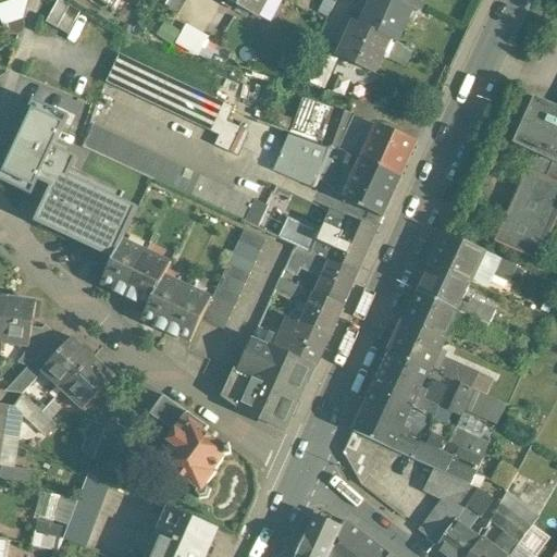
[(27,0),(16,0),(0,5),(0,19),(2,26),(23,20),(27,0)]
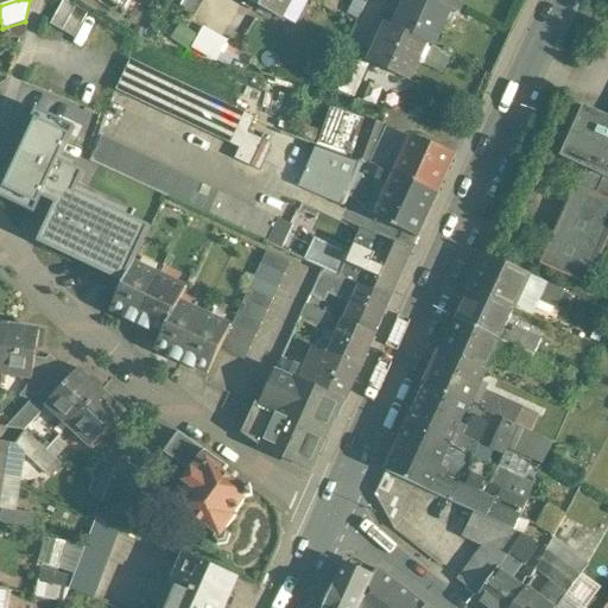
[(76,7),(64,0),(50,25),(62,32),(76,7)]
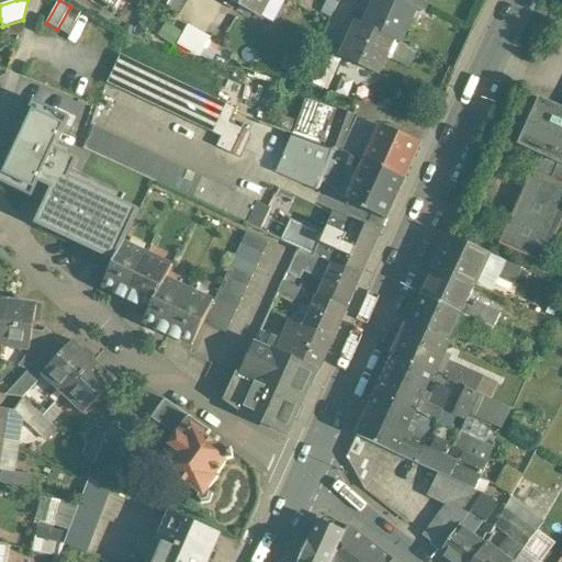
[(119,0),(98,0),(114,10),(119,0)]
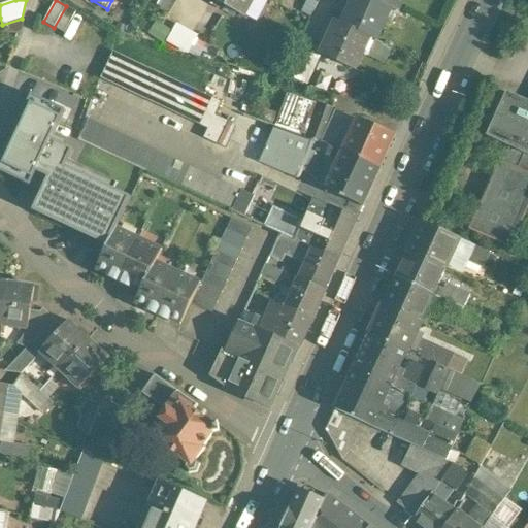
[(254,0),(212,0),(244,18),(254,0)]
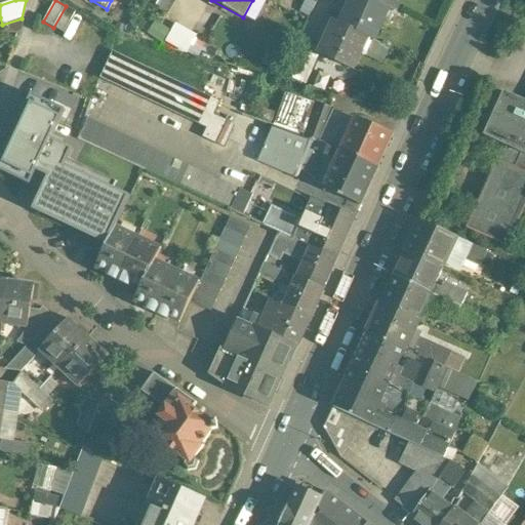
[(389,8),(370,0),(351,0),(340,25),(339,25),(368,38),(367,38),(375,42),(375,41),(374,40),(389,9),(389,8)]
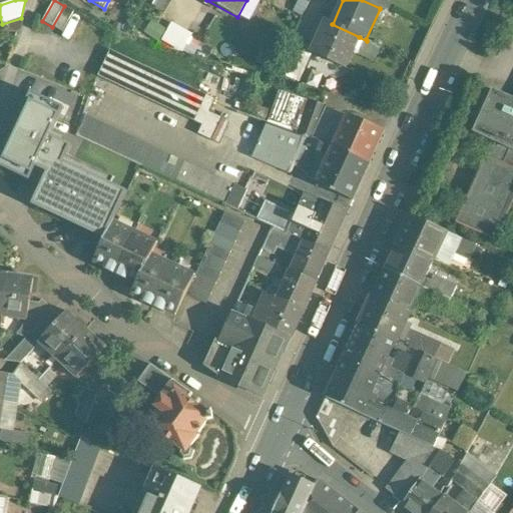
[(362,0),(380,8),(380,9),(387,12),(388,11),(387,10),(391,0),(362,0)]
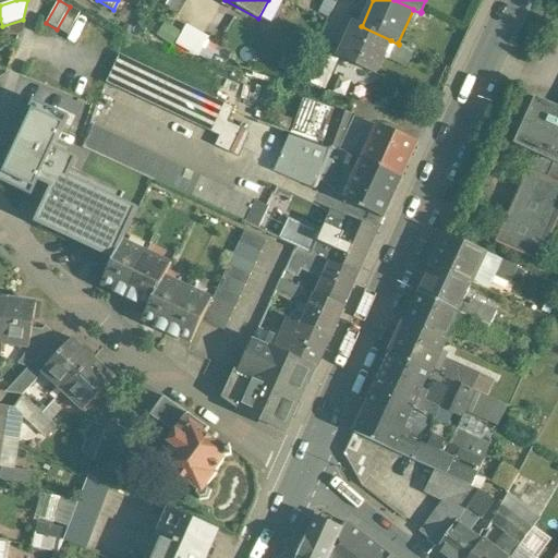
[(70,7),(57,29),(68,35),(81,12),(70,7)]
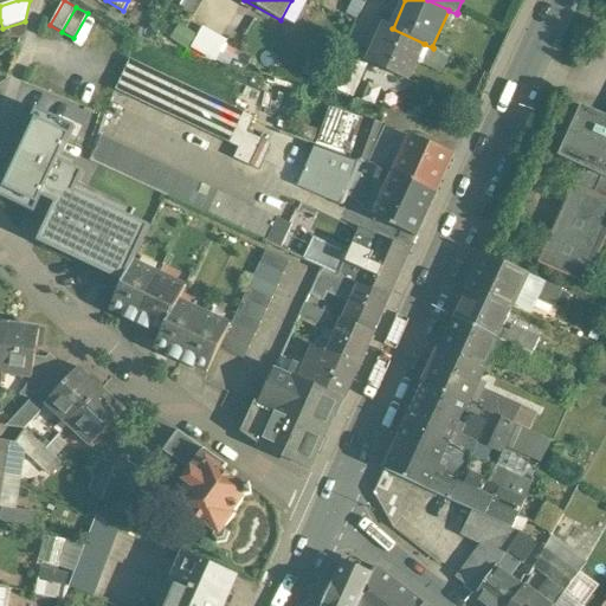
[(425,44),(392,28),(393,28),(384,25),(384,26),(385,26),(368,63),(367,62),(367,63),(408,82),(408,81),(424,44),(425,44)]
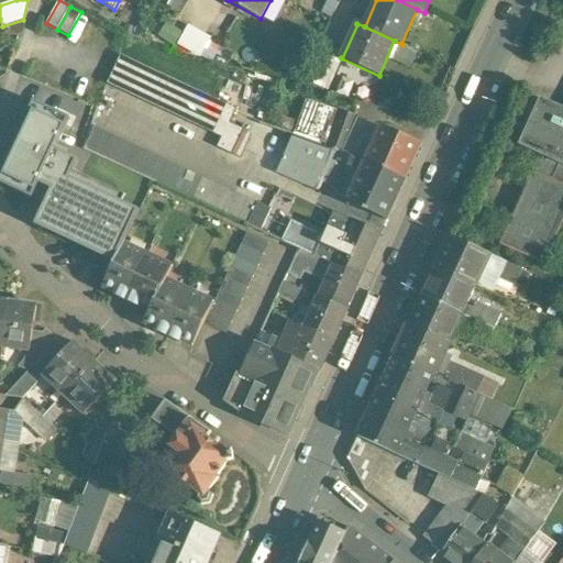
[(210,59),(218,41),(183,25),(174,44),(210,59)]
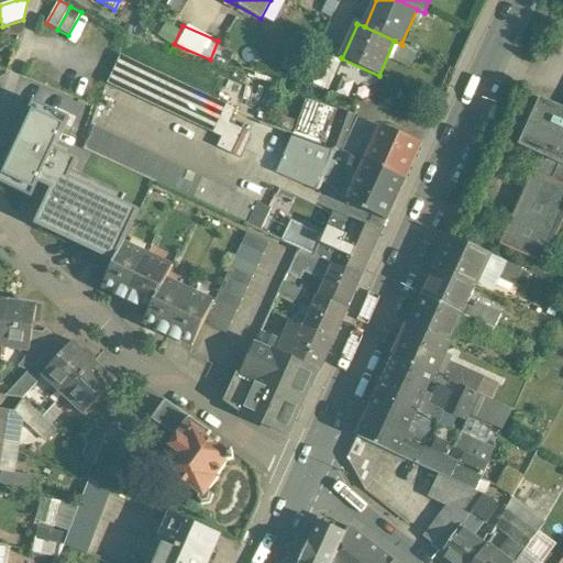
[(224,122),(231,106),(113,54),(101,83),(216,134),(210,146),(236,157),(247,132),(224,122)]
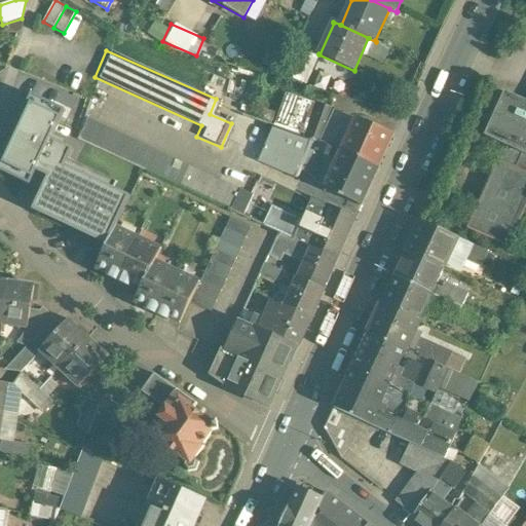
[(20,72),(14,89),(26,94),(32,76),(20,72)]
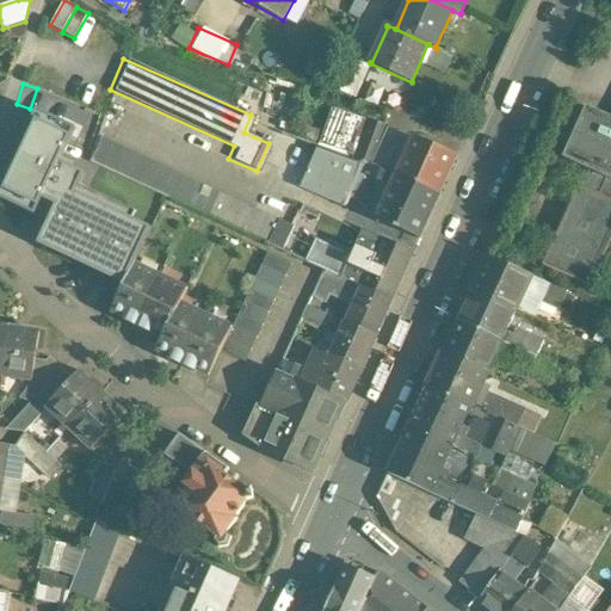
[(610,118),(586,107),(563,159),(590,171),(581,189),(610,201),(610,118)]
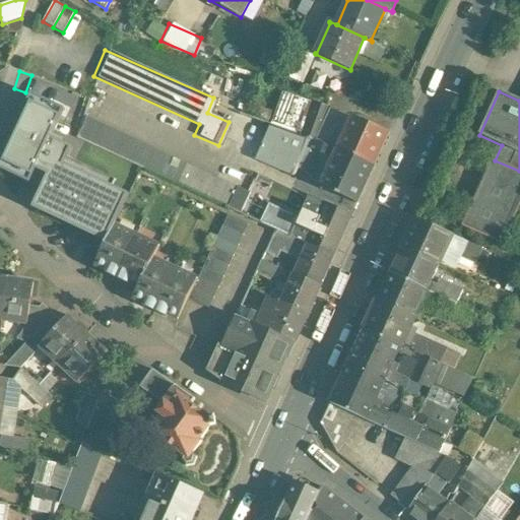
[(107,245),(116,226),(130,196),(113,188),(116,182),(67,158),(71,149),(64,146),(65,142),(52,136),(64,110),(30,93),(0,158),(0,171),(29,185),(37,172),(47,177),(31,209),(107,245)]
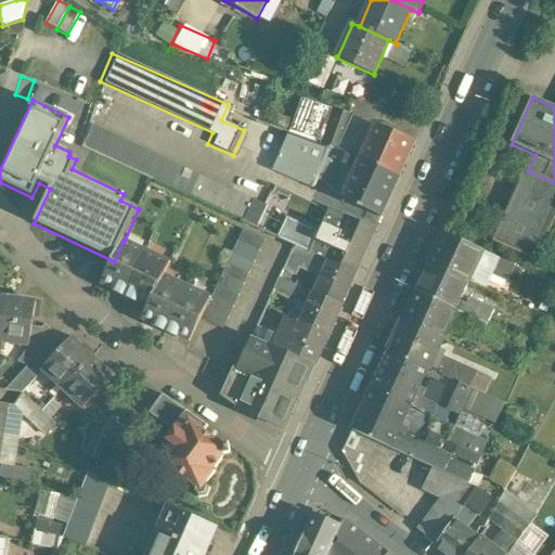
[(335,112),(301,100),(295,119),(327,131),(335,112)]
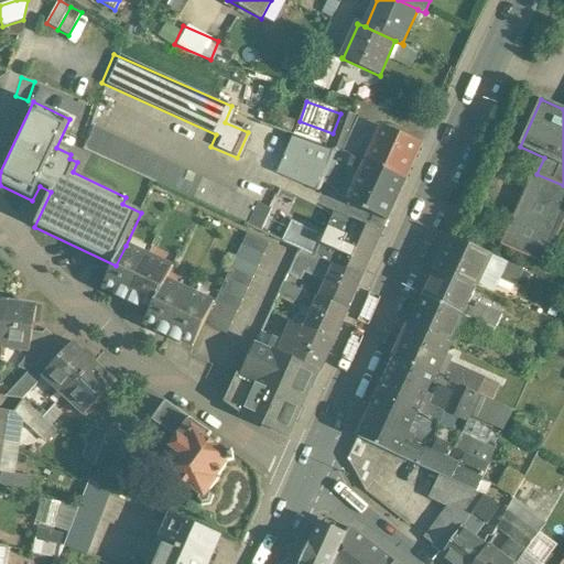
[(357,119),(342,114),(333,133),(328,148),(327,149),(334,151),(345,154),(354,129),(357,119)]
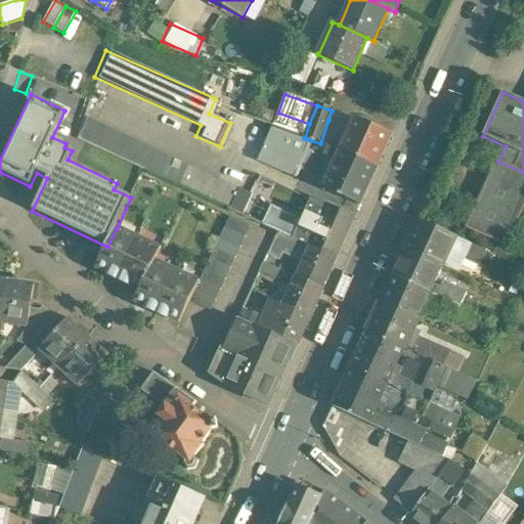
[(309,124),(278,113),(273,126),(305,137),(309,124)]
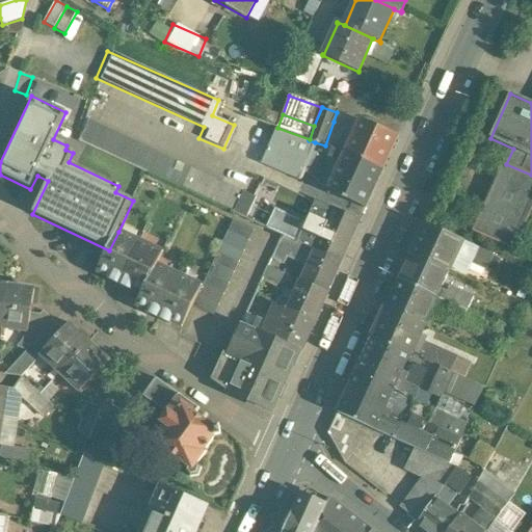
[(256,198),(86,118),(78,141),(245,219),(256,198)]
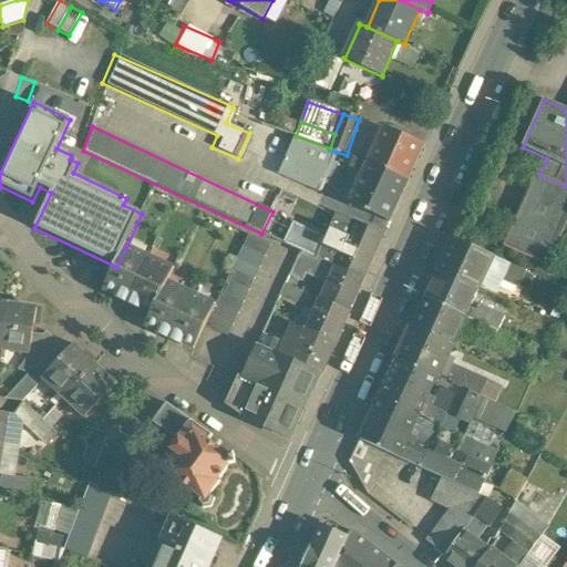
[(423,146),(382,129),(379,136),(368,163),(408,181),(423,146)]
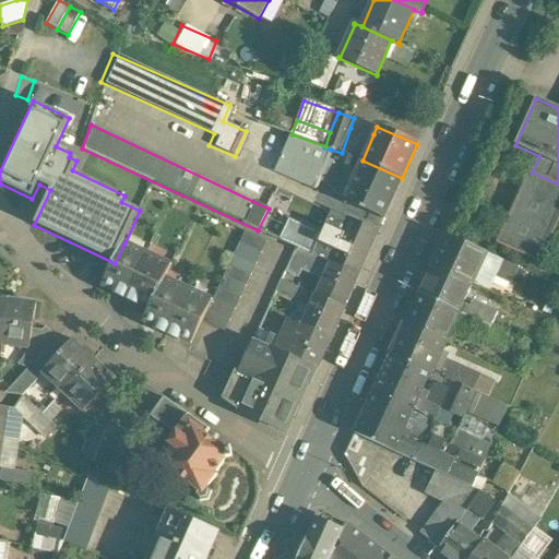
[(363,161),(373,134),(351,128),(342,153),(363,161)]
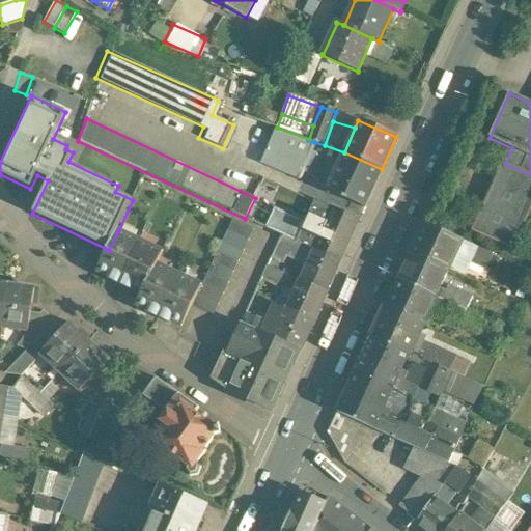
[(327,190),(344,152),(325,145),(314,142),(304,169),(327,190)]
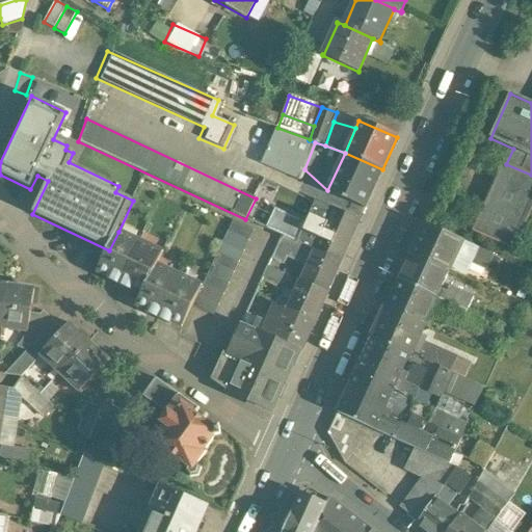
[(327,190),(326,192),(365,209),(382,169),(345,153),(327,190)]
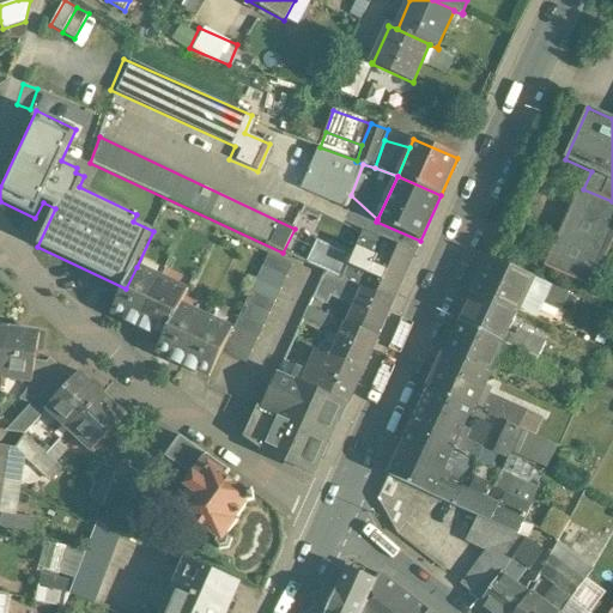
[(581,188),(545,266),(593,287),(593,286),(589,285),(612,232),(612,201),(583,189),(581,188)]
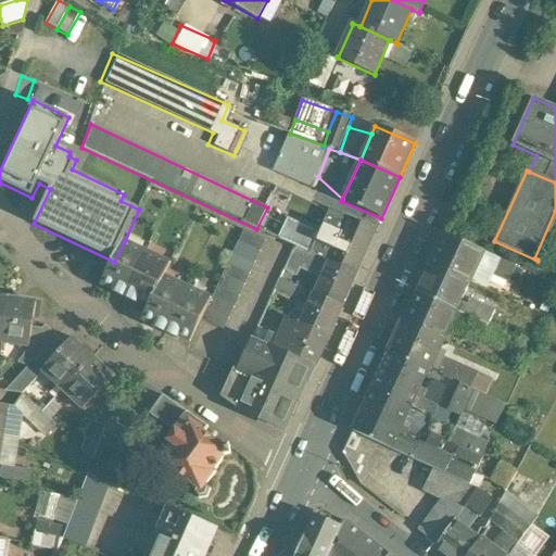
[(330,213),(293,194),(286,210),(316,225),(312,236),(318,239),(311,254),(329,262),(356,275),(376,230),(331,211),(330,213)]
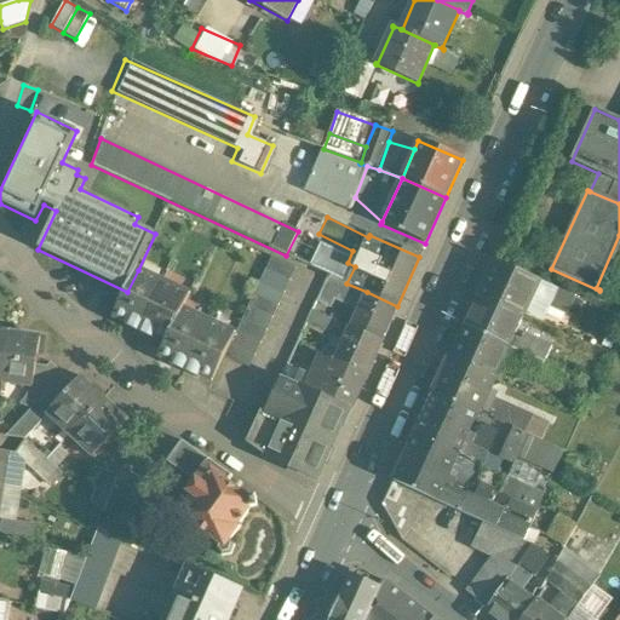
[(346,267),(317,253),(311,267),(329,276),(339,280),(346,267)]
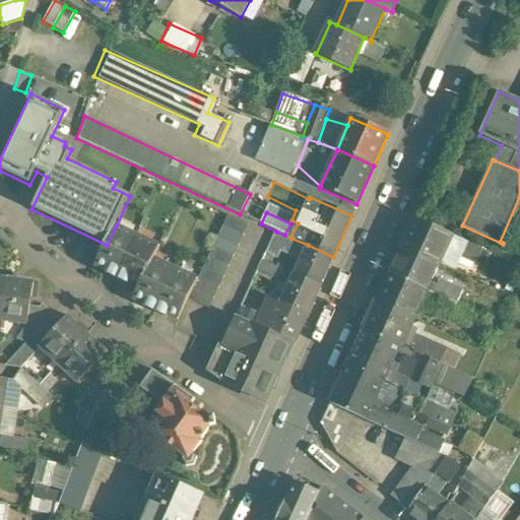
[(249,225),(229,215),(223,225),(244,236),(249,225)]
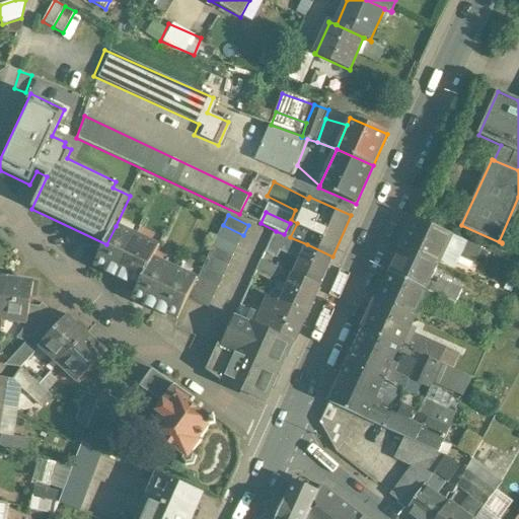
[(451,235),(415,219),(400,249),(438,266),(440,261),(447,244),(451,235)]
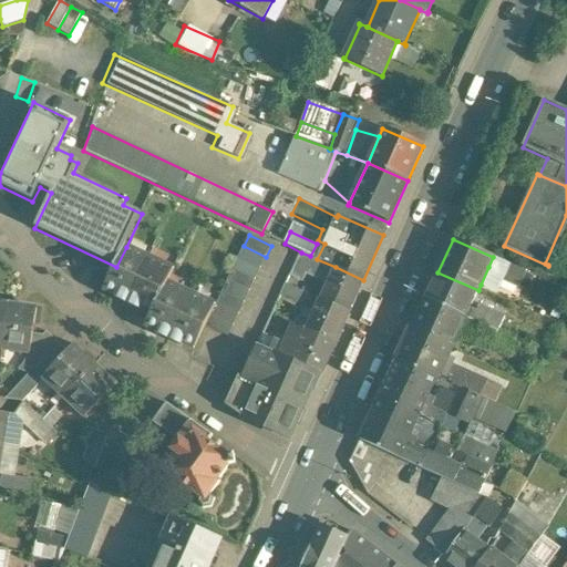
[(266,257),(244,246),(238,258),(260,268),(266,257)]
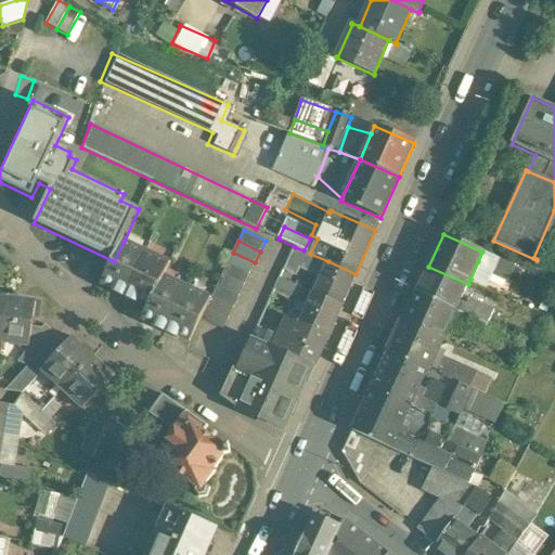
[(145,253),(124,242),(114,261),(108,271),(107,270),(101,284),(126,295),(145,253)]
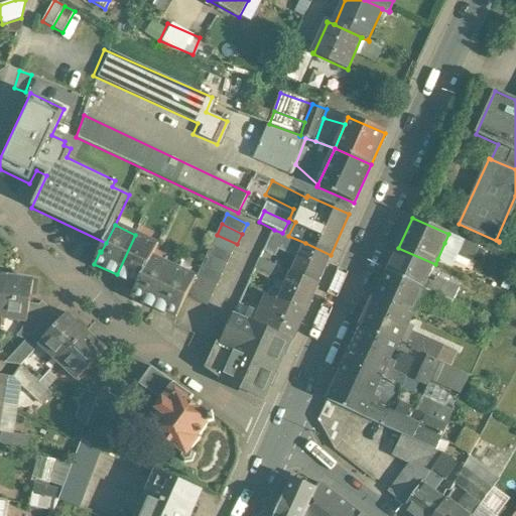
[(298,259),(305,243),(288,236),(282,233),(274,230),(264,252),(276,257),(279,250),(298,259)]
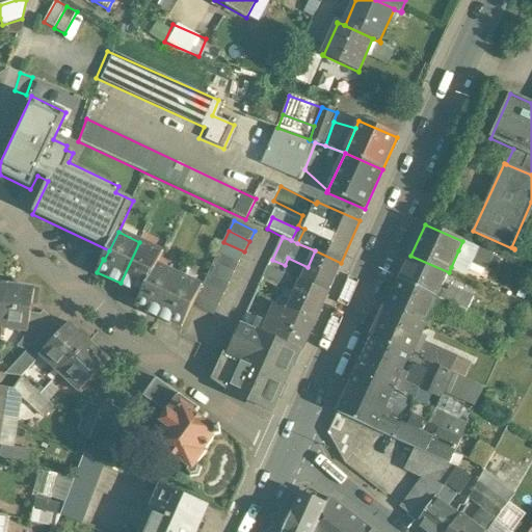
[(462,241),(458,250),(464,260),(472,263),(486,269),(493,255),(462,241)]
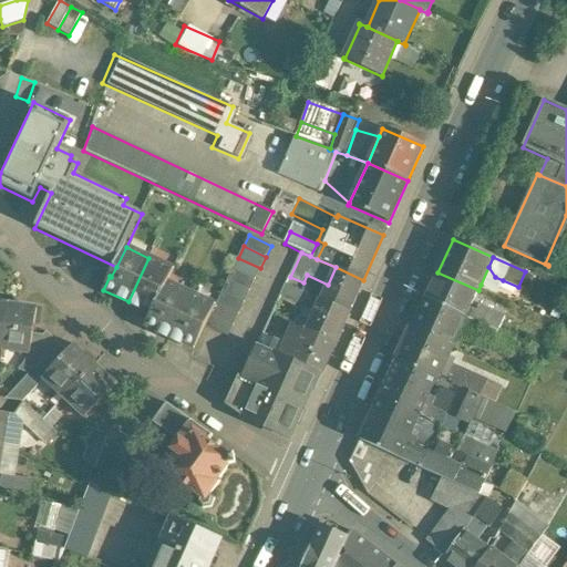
[(174,269),(148,258),(129,301),(152,312),(152,313),(166,282),(167,282),(174,269)]
